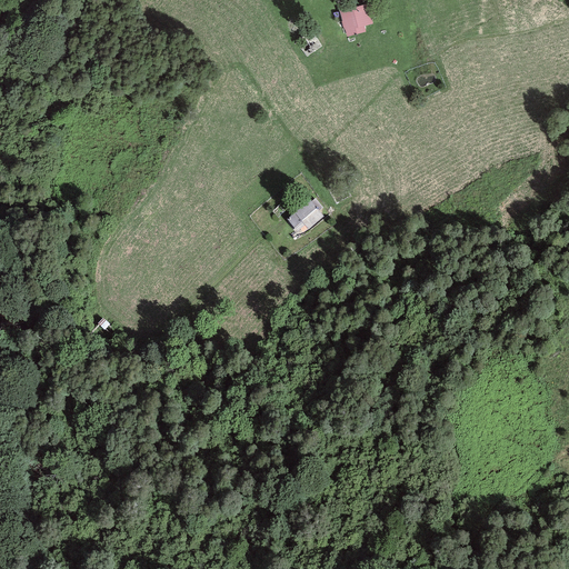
[(346,30),(347,37),(366,32),(365,27),(372,23),(367,5),(339,12),(342,21),(341,21),(343,31),(346,30)]
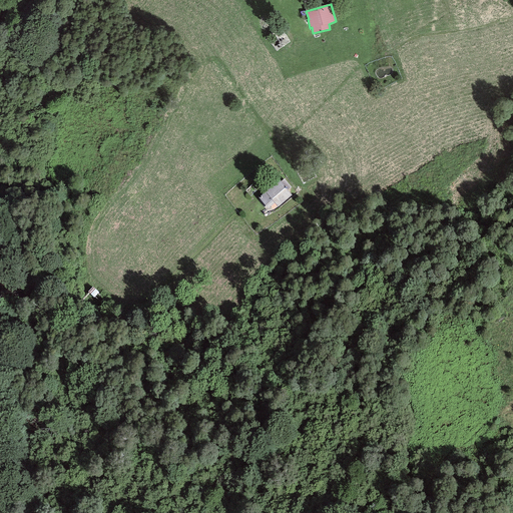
[(280,180),(259,197),(268,208),(275,203),(278,207),(292,196),(288,190),(292,187),(285,179),(281,182),(280,180)]
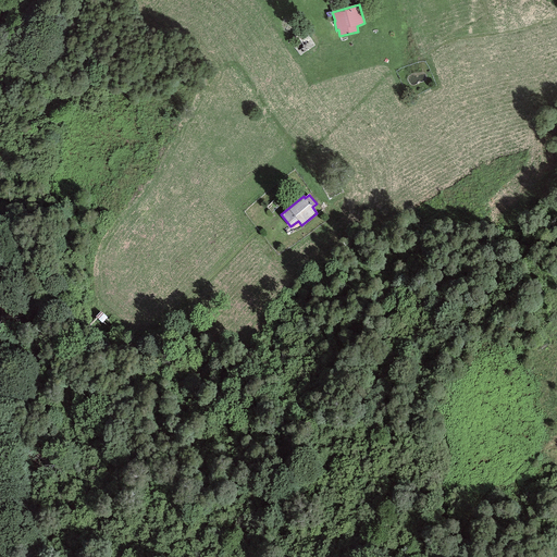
[(103,335),(87,319),(79,326),(96,343),(103,335)]
